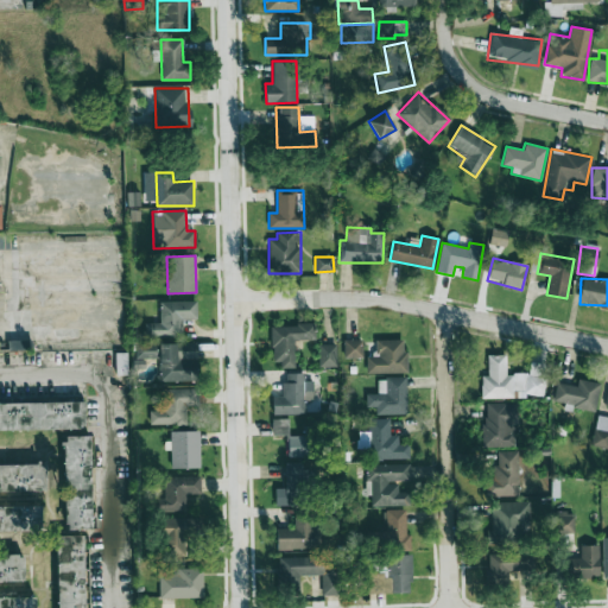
[(196,301),(160,302),(160,323),(144,323),(145,336),(182,336),(182,318),(197,318),(196,301)]
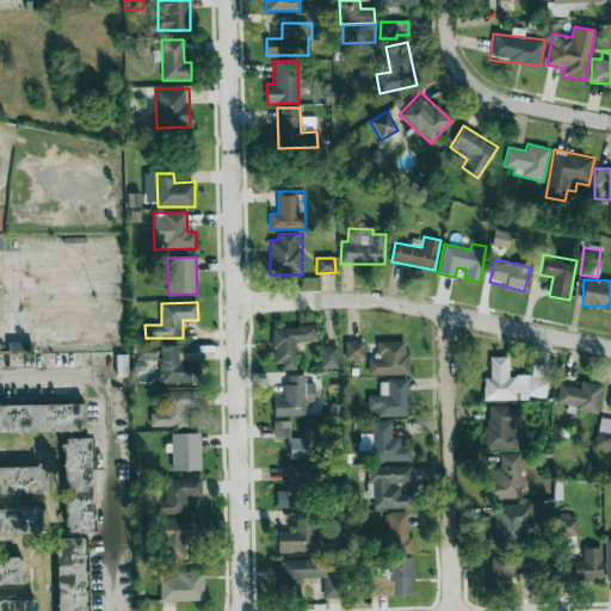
[(295,341),(316,341),(316,326),(272,327),(273,368),(296,366),(295,341)]
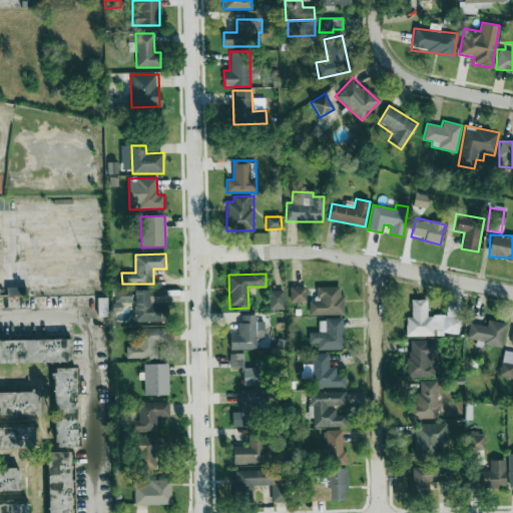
[(290,302),(306,302),(306,287),(290,287),(290,302)]
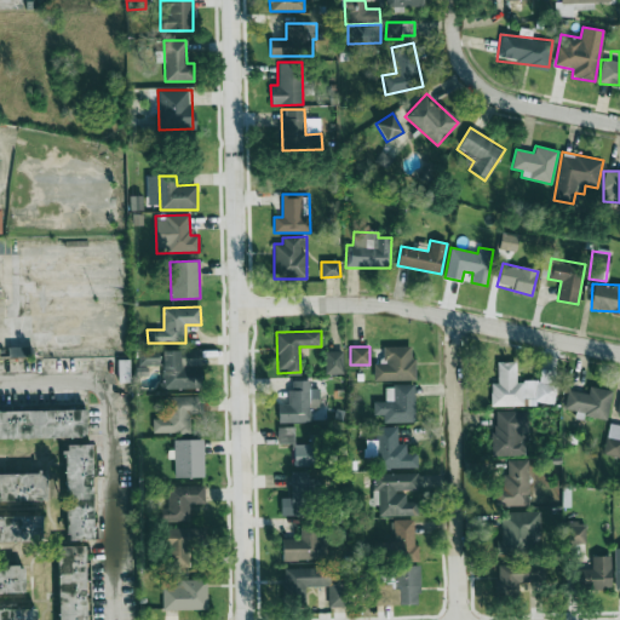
[(374,380),(415,379),(415,357),(411,357),(411,346),(384,346),(384,363),(373,363),(374,380)]
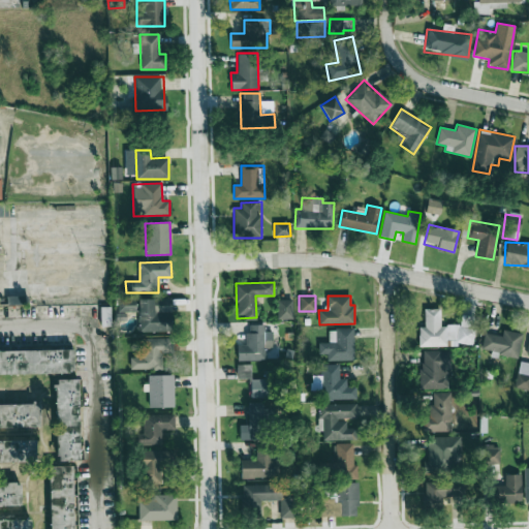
[(170,298),(154,298),(154,312),(172,311),(170,298)]
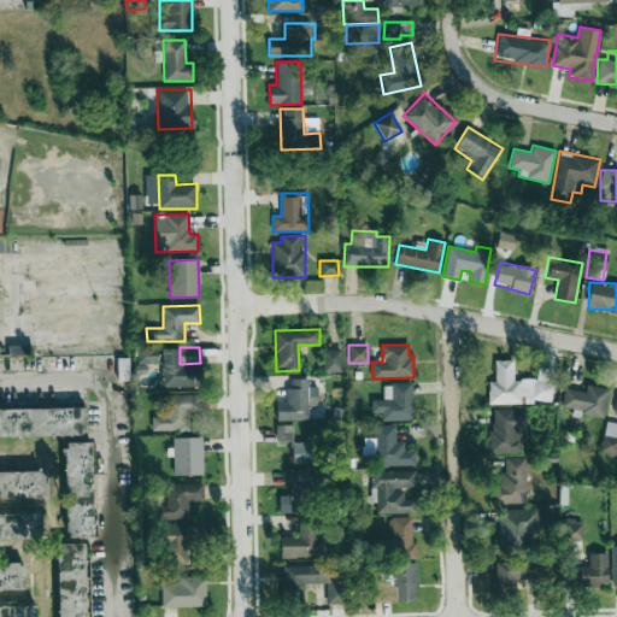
[(162,387),(200,387),(200,364),(178,364),(178,348),(137,348),(137,363),(162,363),(162,387)]
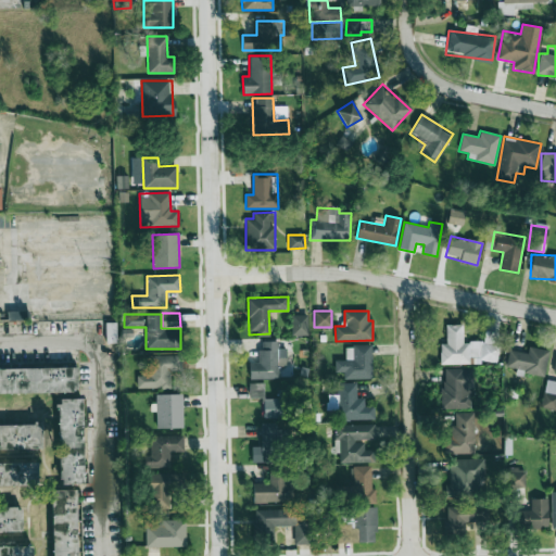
[(307,336),(307,315),(291,315),(291,335),(307,336)]
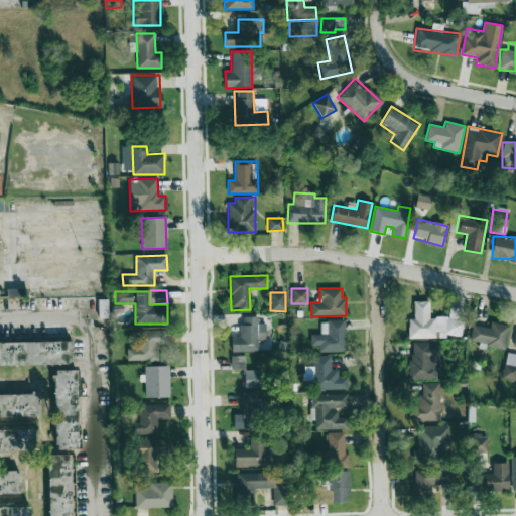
[(108,317),(108,299),(98,299),(99,317),(108,317)]
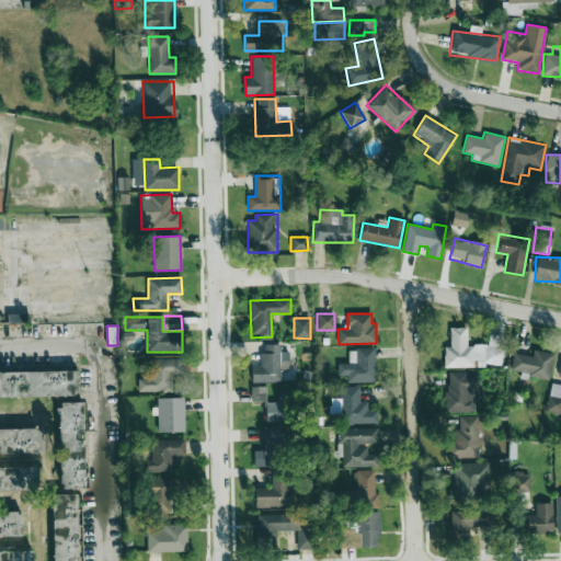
[(502,364),(502,348),(501,348),(501,335),(489,335),(489,345),(467,345),(467,328),(449,328),(449,346),(444,346),(444,367),(473,367),(473,364),(502,364)]
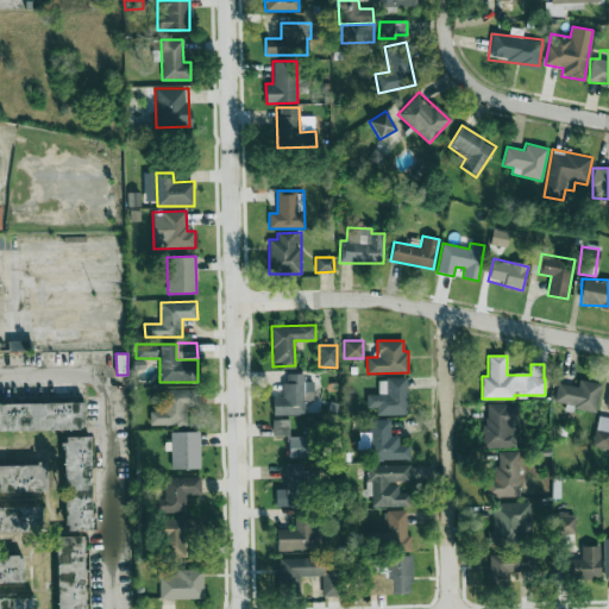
[(272,415),(306,414),(305,401),(314,401),(314,381),(305,382),(305,374),(283,374),(284,396),(272,397),(272,415)]
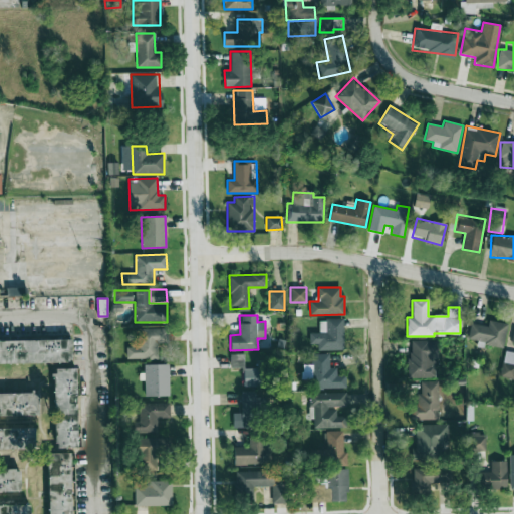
[(343,318),(326,318),(326,332),(308,332),(309,344),(317,344),(317,350),(343,349),(343,318)]
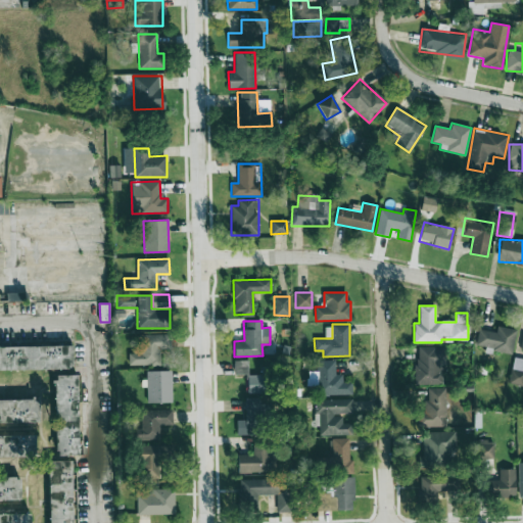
[(495,332),(479,328),(475,345),(512,353),(517,329),(497,326),(495,332)]
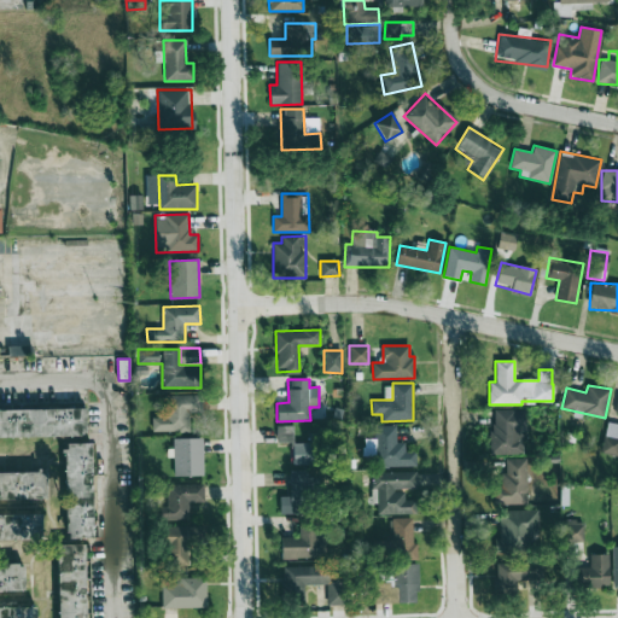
[(202,413),(202,395),(167,395),(167,418),(151,418),(152,432),(188,431),(188,413),(202,413)]
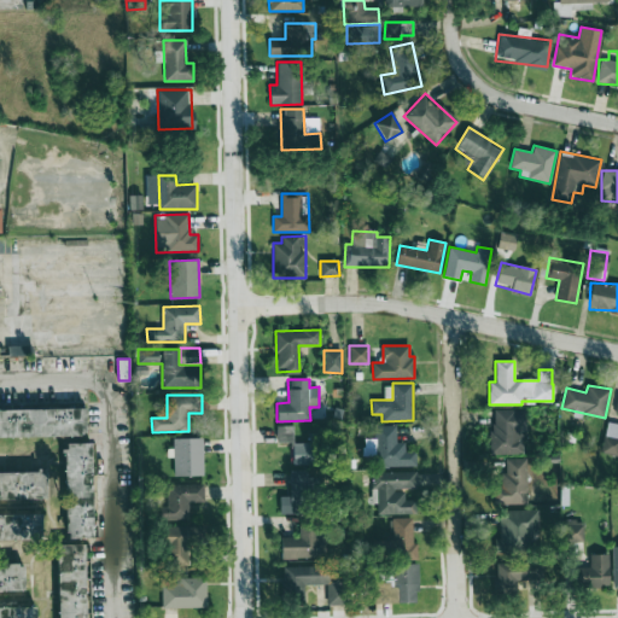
[(0,436),(86,435),(86,408),(0,409),(0,436)]
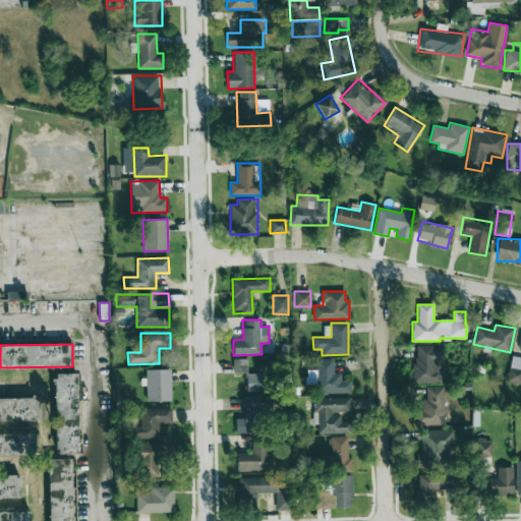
[(443,346),(415,345),(414,383),(442,383),(443,346)]
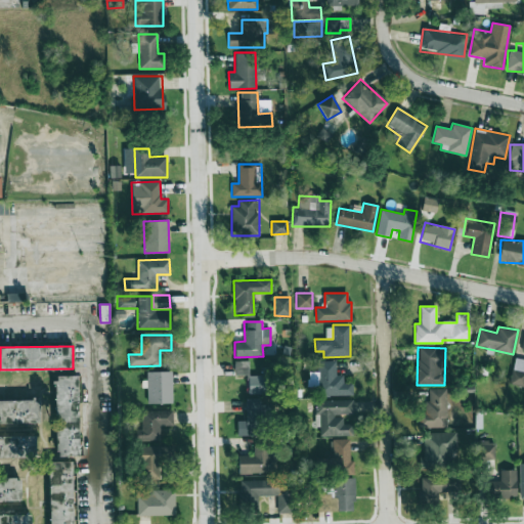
[(523,358),(513,358),(512,386),(523,386),(523,358)]
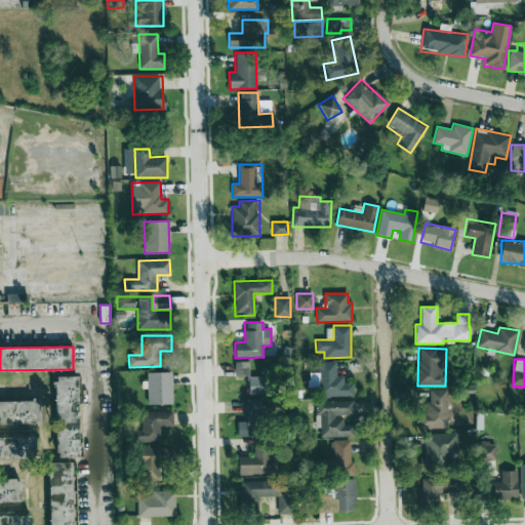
[(249,362),(235,361),(235,375),(249,375),(249,362)]
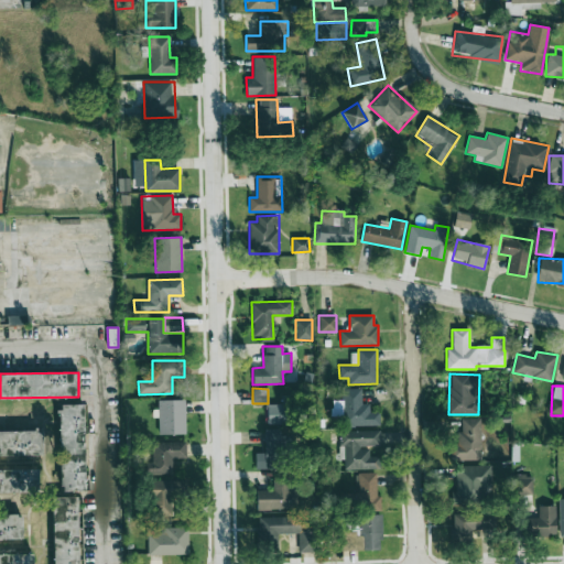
[(361,388),(342,388),(342,400),(332,401),(332,416),(344,415),(344,426),(379,425),(379,412),(369,412),(369,404),(361,404),(361,388)]
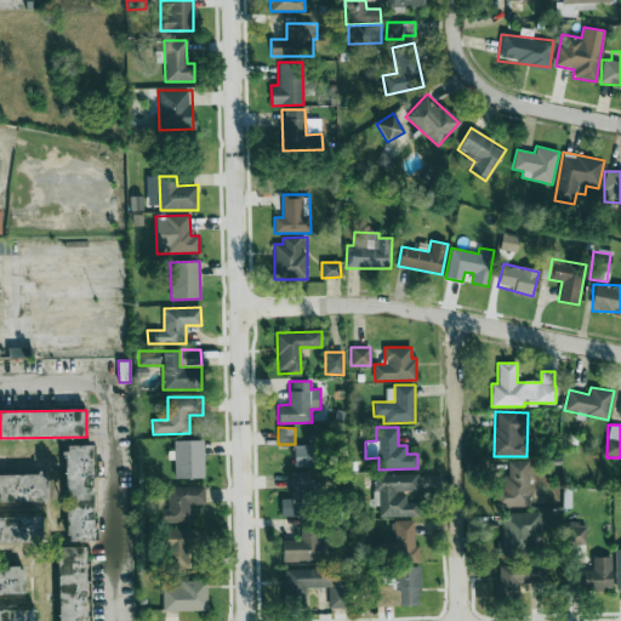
[(323,466),(322,433),(311,433),(311,444),(292,445),(294,467),(323,466)]
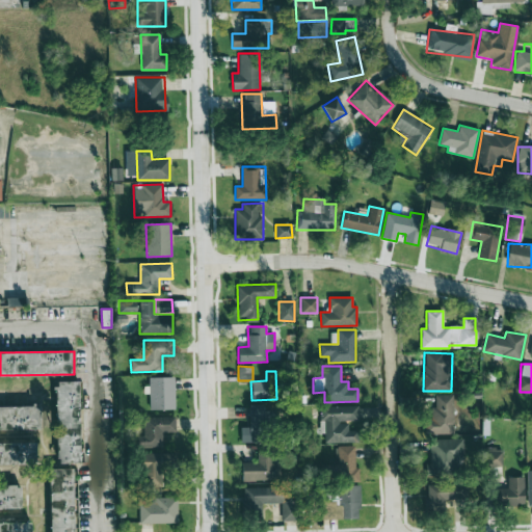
[(149,377),(150,409),(175,409),(174,377),(149,377)]
